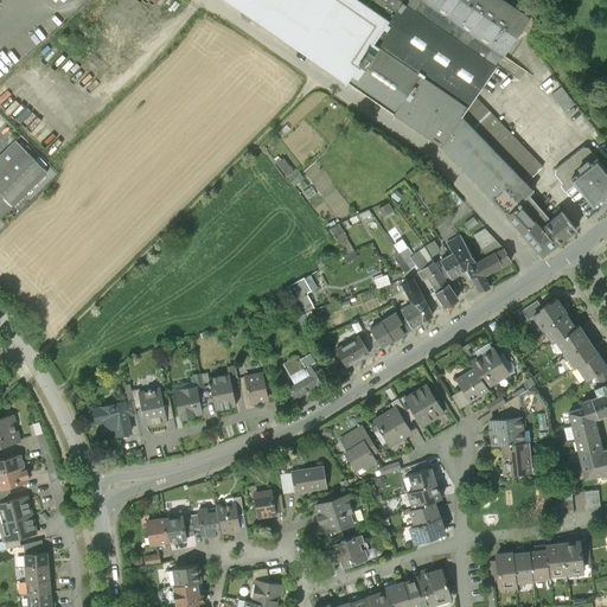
[(227,0),(347,83),(372,46),(376,42),(389,23),(366,6),(358,0),(227,0)]
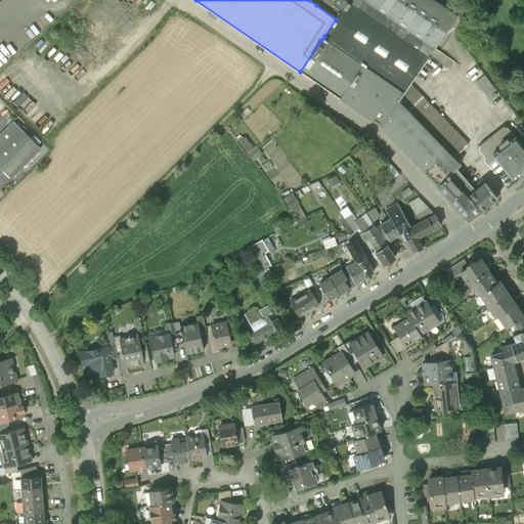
[(345,0),(319,0),(316,5),(336,19),(347,1),(345,0)]
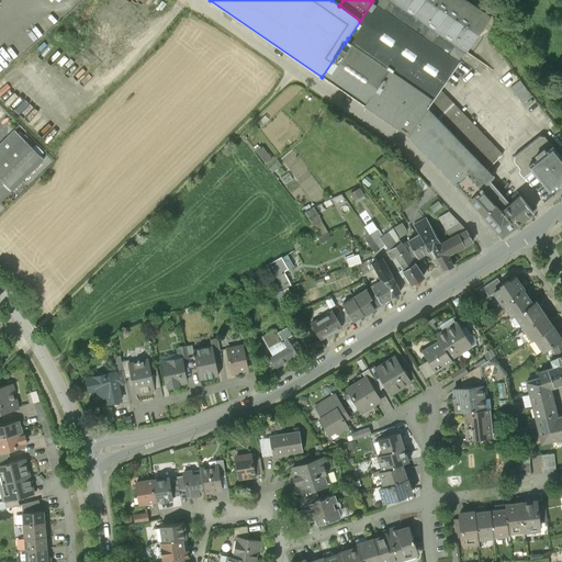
[(389,72),(431,103),(440,91),(467,53),(388,0),(374,0),(373,2),(372,1),(360,21),(348,38),(345,43),(389,72)]
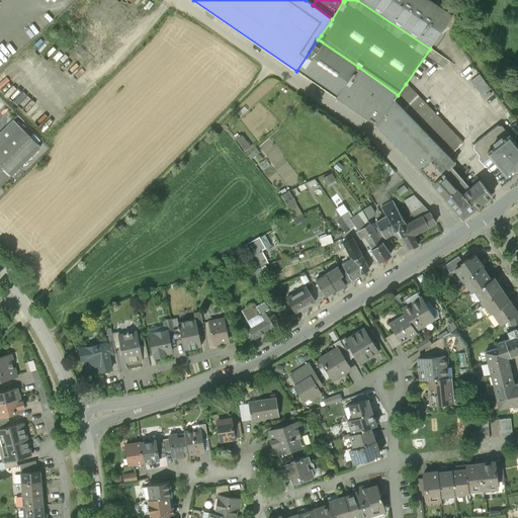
[(357,0),(430,49),(452,15),(445,3),(441,0),(357,0)]
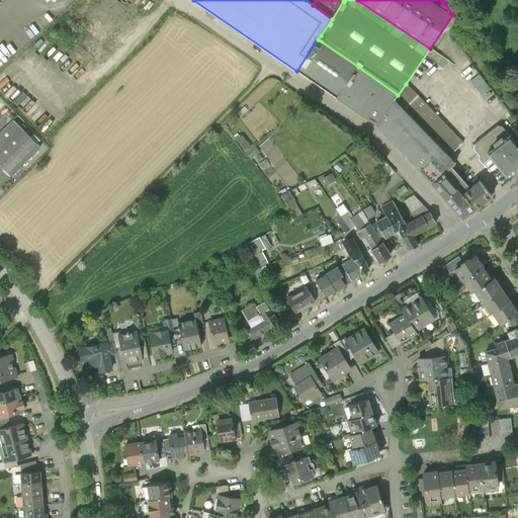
[(318,39),(296,71),(336,98),(358,67),(318,39)]
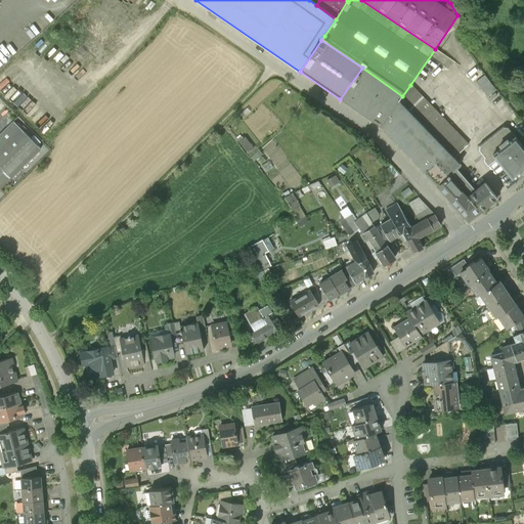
[(381,128),(398,101),(402,96),(362,68),(340,99),(381,128)]
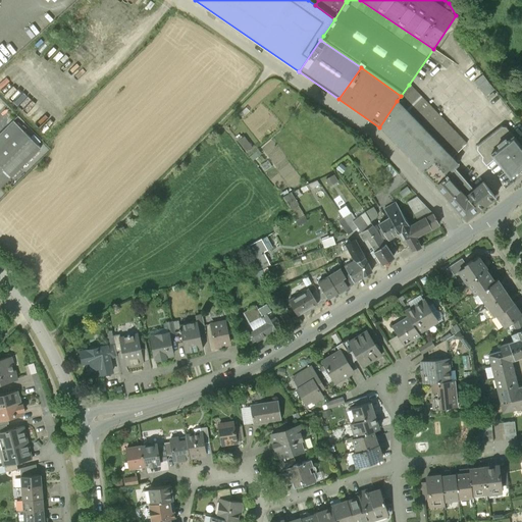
[(474,83),(485,98),(494,91),(483,76),(474,83)]
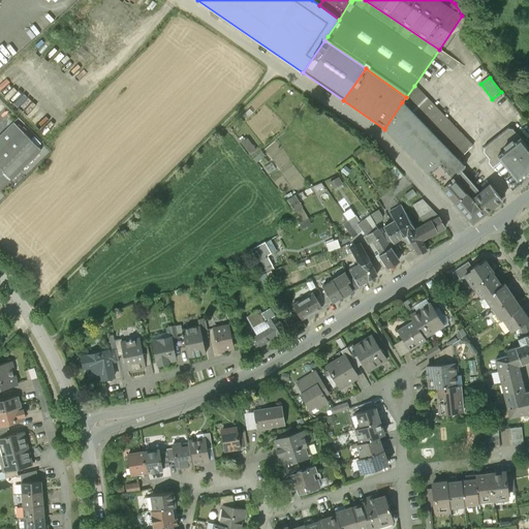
[(473,147),(414,86),(406,97),(402,102),(459,161),(473,147)]
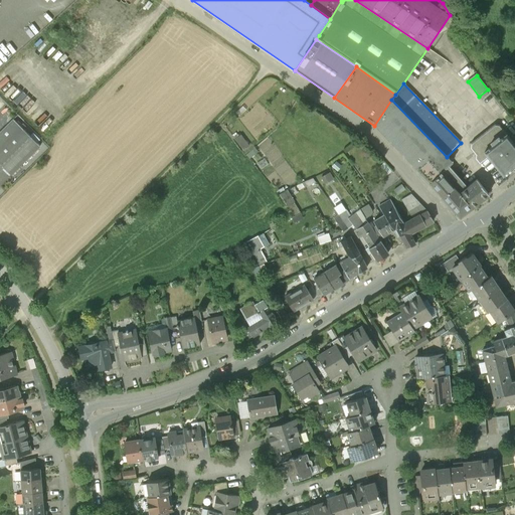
[(449,166),(452,163),(447,157),(391,100),(374,126),(431,184),(441,175),(439,174),(442,172),(442,173),(449,167),(449,166)]
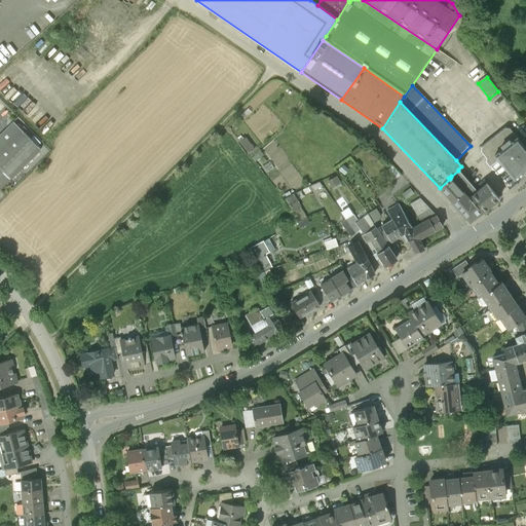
[(50,128),(55,118),(46,112),(40,123),(50,128)]
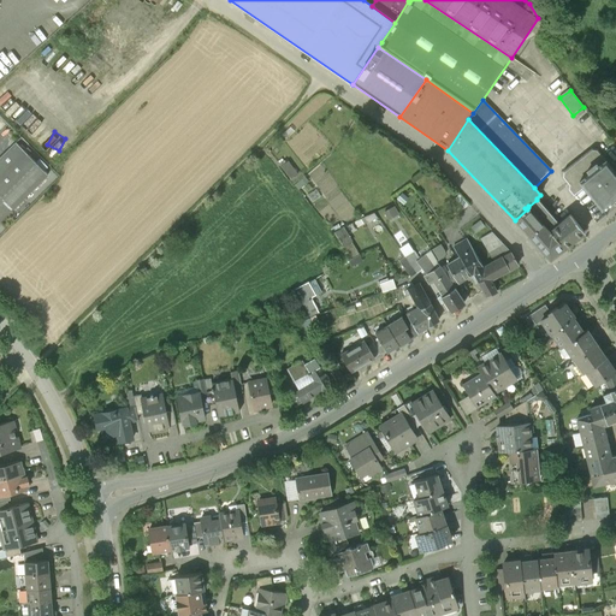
[(24,152),(16,143),(0,158),(0,205),(4,201),(13,209),(48,176),(28,155),(24,152)]
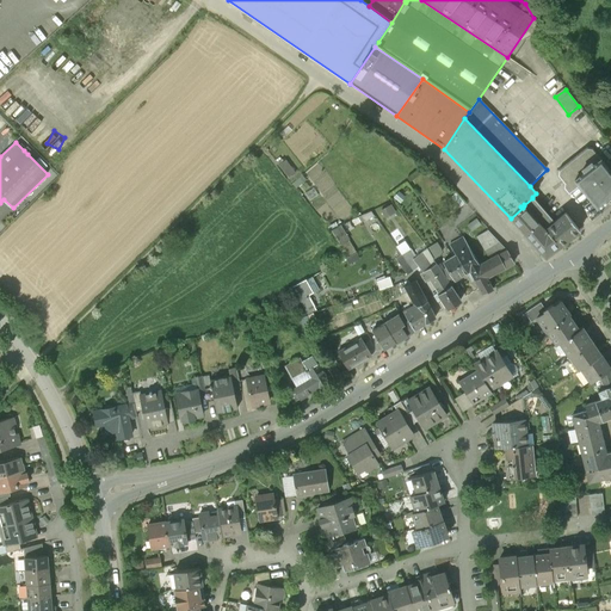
[(593,166),(600,160),(592,149),(587,149),(559,172),(559,177),(565,185),(563,190),(568,196),(579,187),(574,180),(585,173),(582,170),(591,162),(593,166)]
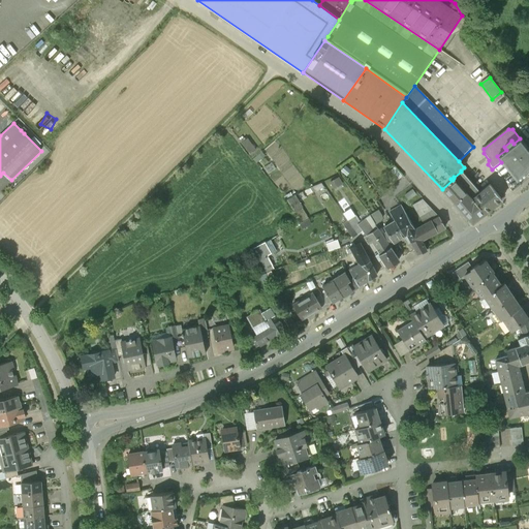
[(528,149),(520,138),(514,144),(511,141),(504,147),(506,150),(497,156),(501,162),(517,181),(528,170),(528,149)]
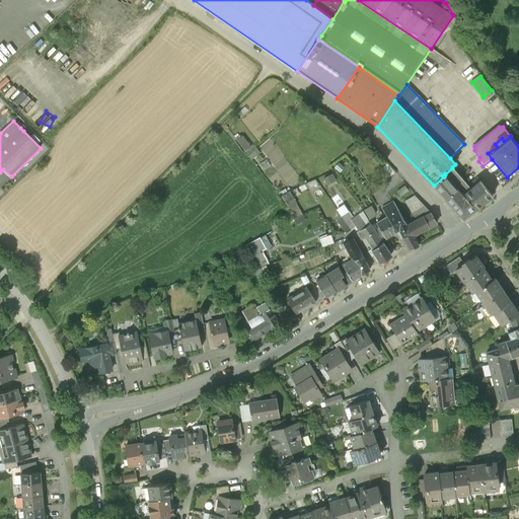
[(239,137),(235,140),(244,152),(250,148),(242,137),(240,139),(239,137)]
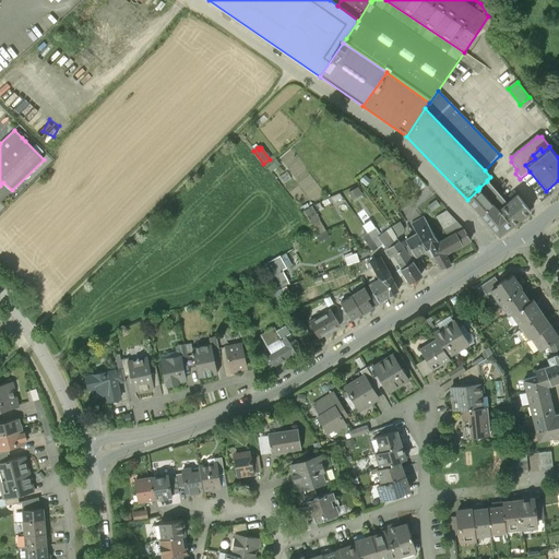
[(268,169),(271,173),(280,165),(276,161),(268,169)]
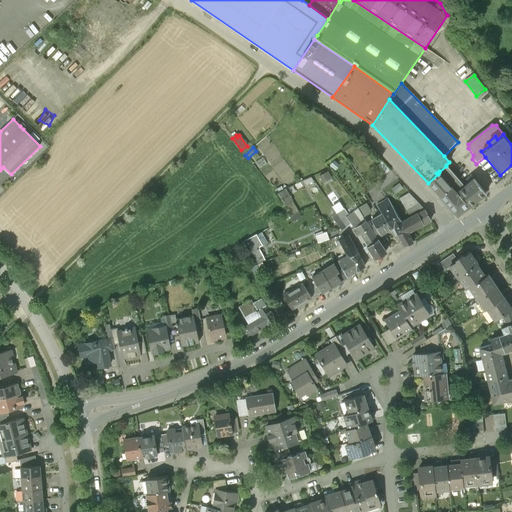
[(263,159),(256,164),(260,169),(267,164),(263,159)]
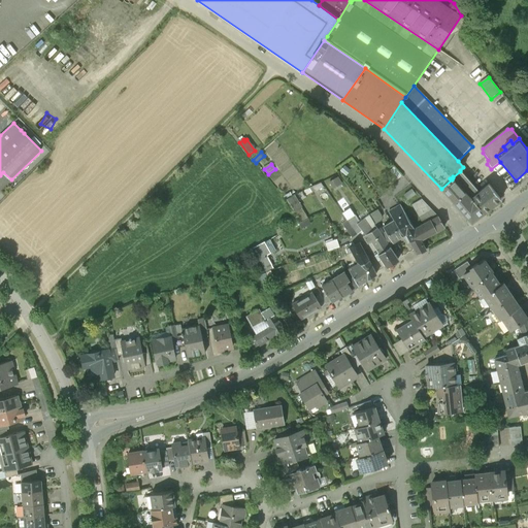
[(345,176),(350,171),(343,167),(339,172),(345,176)]
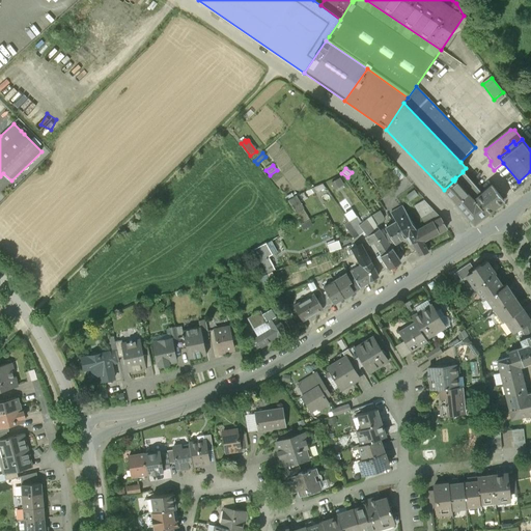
[(399,182),(404,177),(396,168),(391,172),(399,182)]
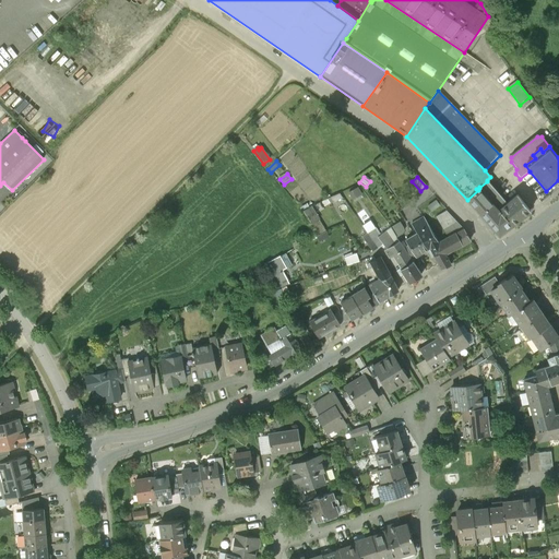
[(476,189),(478,190),(467,200),(500,237),(512,227),(499,212),(508,204),(487,181),(479,188),(479,187),(476,189)]
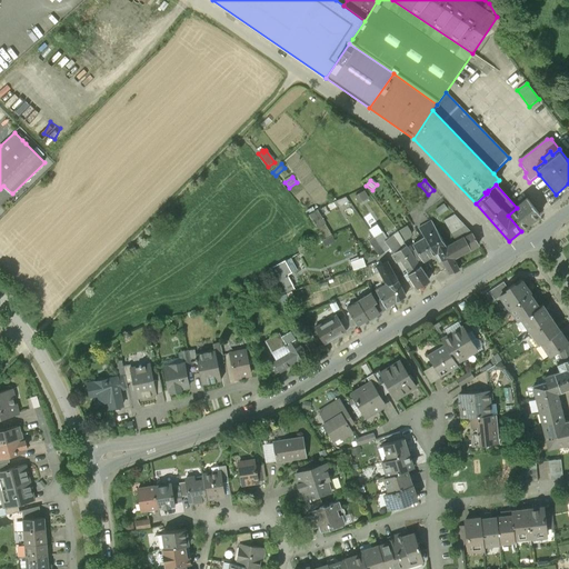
[(368,199),(365,192),(353,197),(358,205),(368,199)]
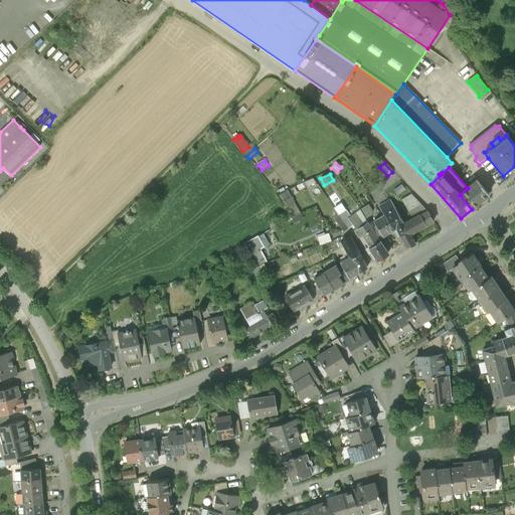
[(313,178),(296,186),(299,192),(316,183),(313,178)]
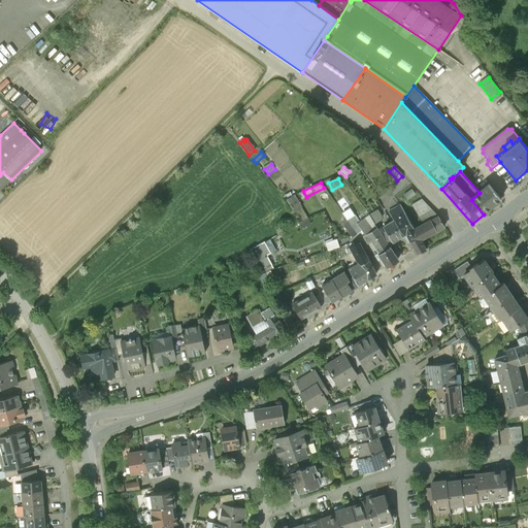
[(480,193),(471,200),(484,215),(501,200),(489,186),(480,193)]
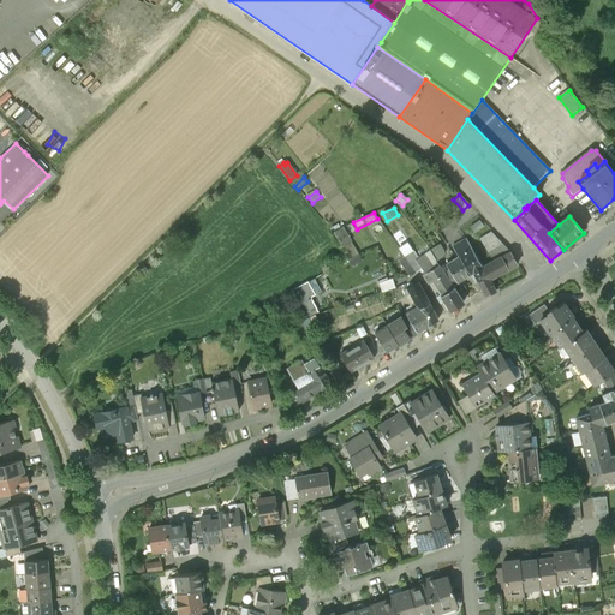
[(470,228),(475,234),(484,228),(479,222),(470,228)]
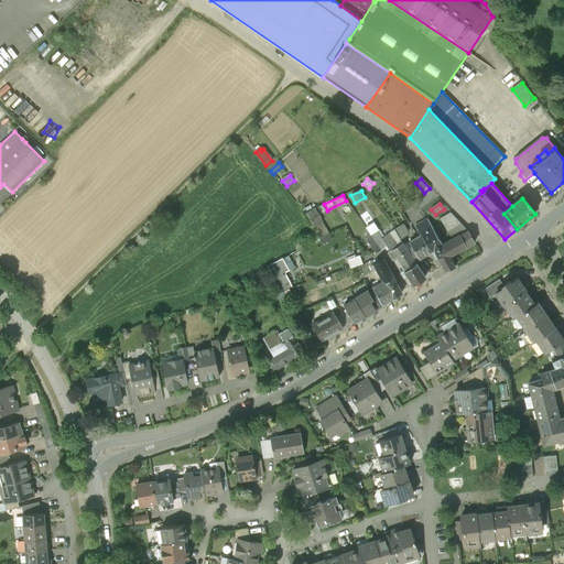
[(320,237),(328,234),(314,209),(303,215),(320,237)]
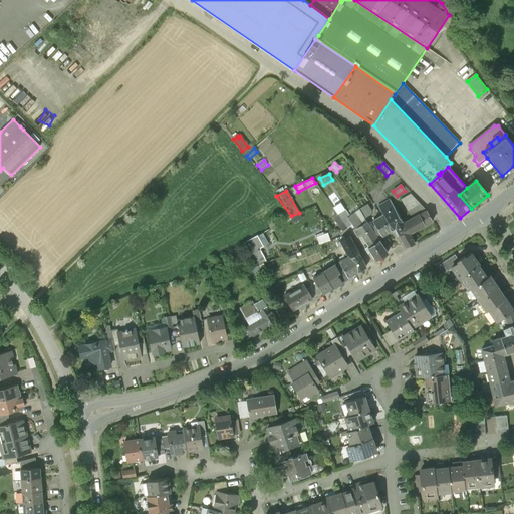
[(413,214),(415,218),(427,211),(411,195),(401,200),(410,215),(413,214)]
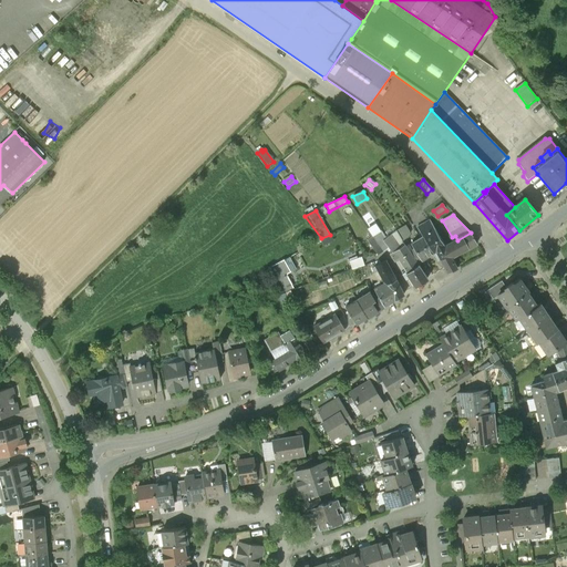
[(440,260),(441,261),(446,258),(446,257),(450,255),(445,247),(430,222),(418,228),(423,237),(433,254),(433,255),(435,258),(437,263),(440,260)]
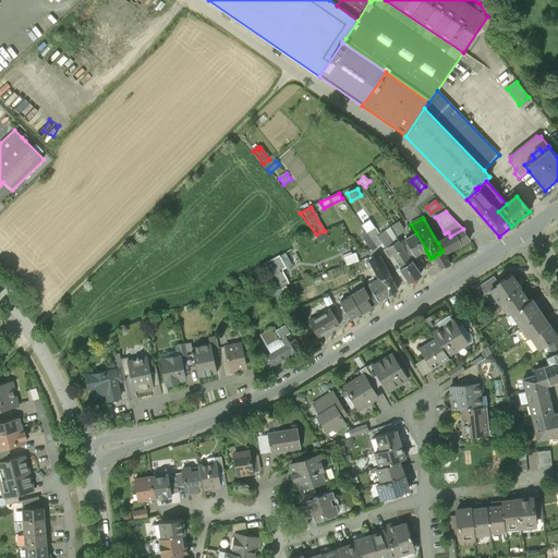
[(383,244),(386,250),(398,242),(397,238),(401,234),(403,230),(399,222),(390,228),(380,234),(371,221),(362,227),(366,232),(362,235),(372,252),(383,244)]
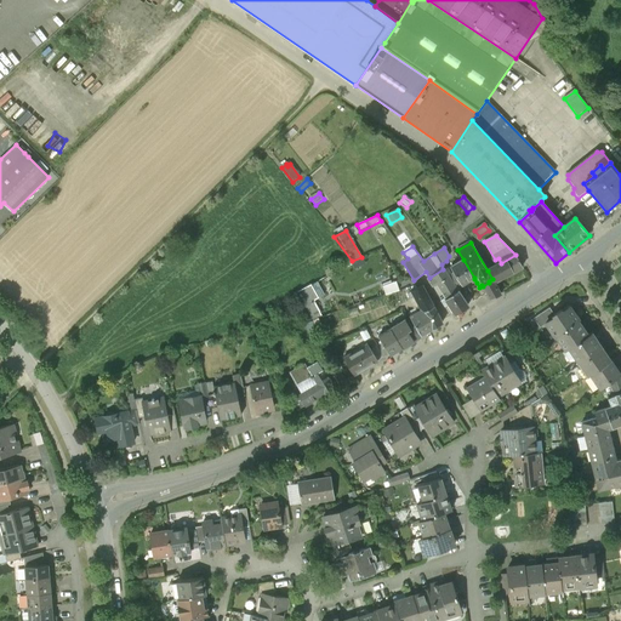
[(501,263),(488,271),(493,279),(494,283),(510,274),(523,268),(516,255),(501,263)]
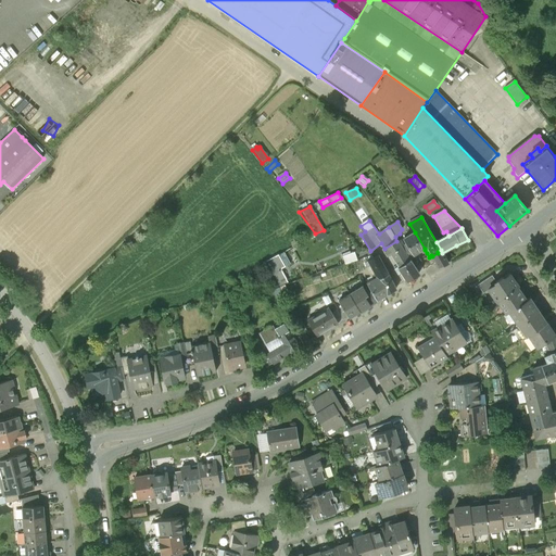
[(406,244),(401,248),(402,248),(409,260),(425,250),(425,249),(415,232),(403,240),(406,244)]
